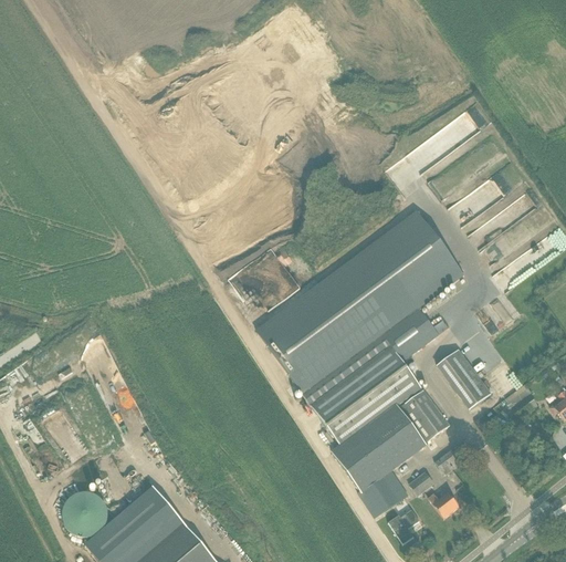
[(438,333),(419,306),(464,273),(418,211),(257,332),(311,403),(389,344),(401,360),(438,333)]
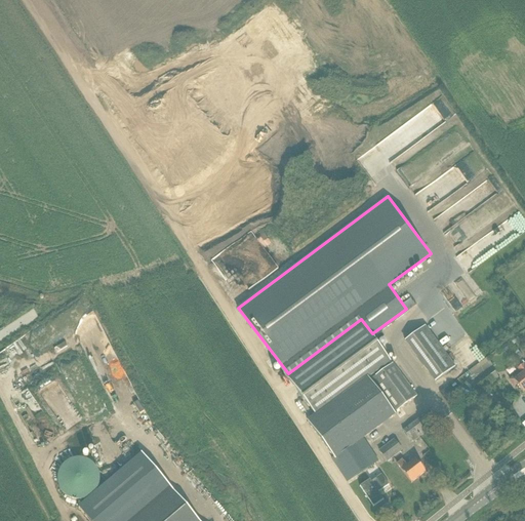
[(396,412),(392,407),(394,406),(397,410),(417,395),(392,360),(392,361),(372,333),(361,319),(288,373),(318,413),(309,419),(335,454),(336,456),(359,440),(396,412)]
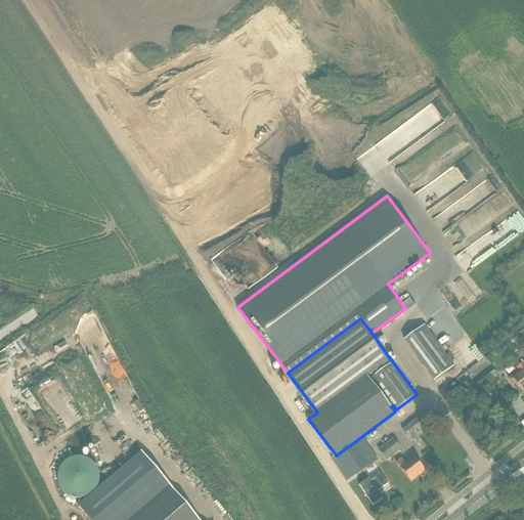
[(433,379),(454,362),(424,321),(403,338),(433,379)]
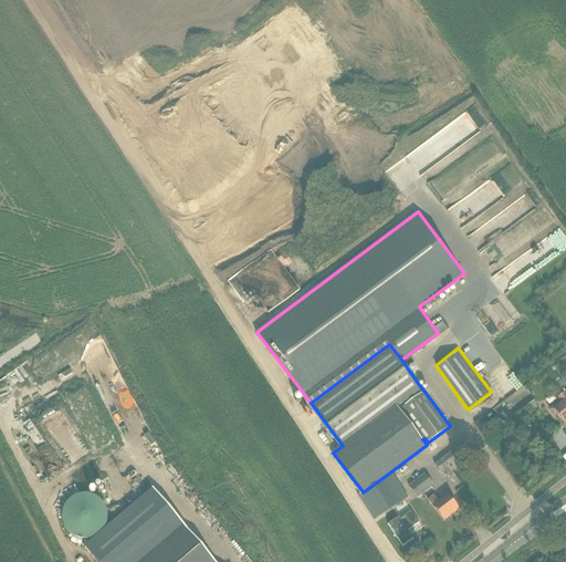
[(563,401),(557,404),(555,402),(549,406),(554,413),(557,412),(564,420),(565,418),(565,392),(564,389),(557,394),(563,401)]
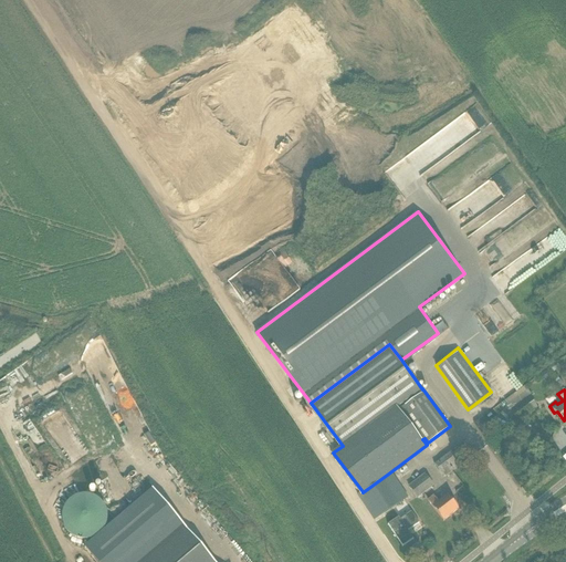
[(511,408),(517,418),(536,404),(530,394),(511,408)]
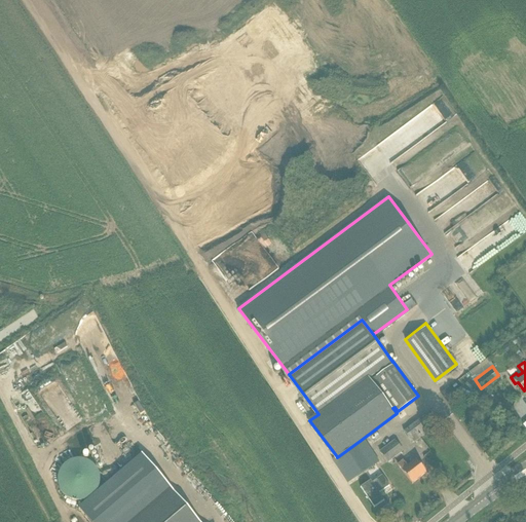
[(404,427),(412,440),(439,420),(430,408),(404,427)]
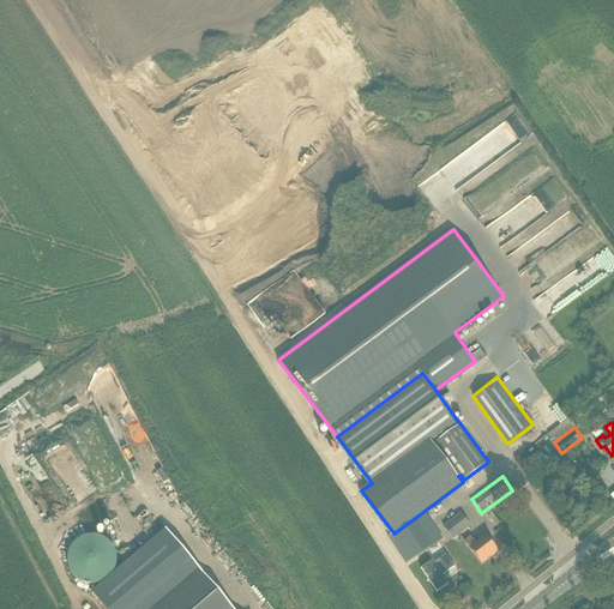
[(443,524),(452,536),(470,523),(461,510),(443,524)]
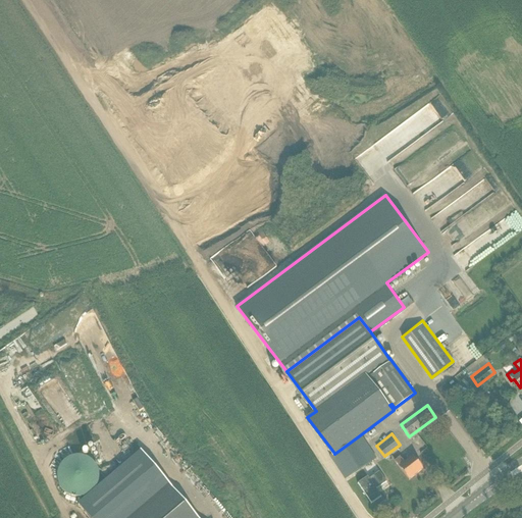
[(331,454),(346,476),(371,460),(357,437),(334,454),(333,452),(331,454)]
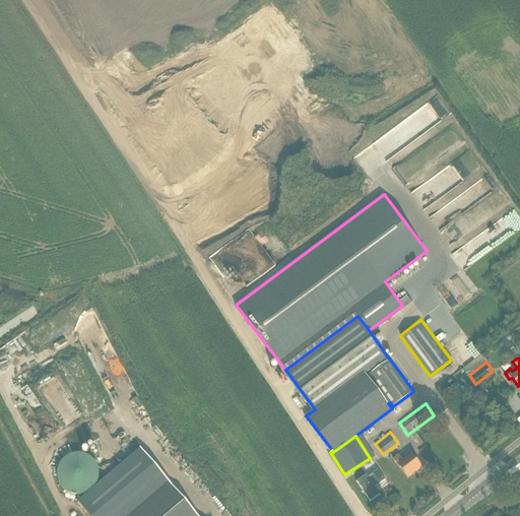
[(199,515),(137,443),(110,466),(116,473),(81,503),(91,515),(199,515)]
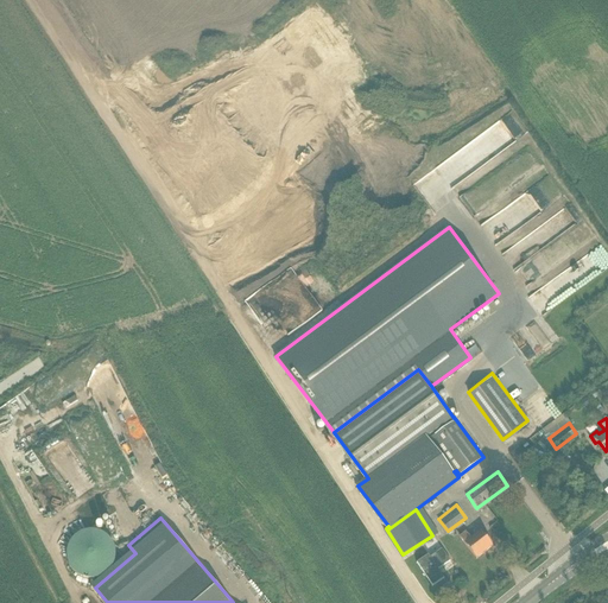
[(67,553),(68,559),(70,565),(75,570),(81,573),(88,575),(94,576),(100,573),(105,571),(109,566),(113,560),(114,554),(115,548),(113,543),(111,537),(105,531),(97,527),(89,527),(81,528),(75,532),(71,535),(69,541),(67,546),(67,553)]
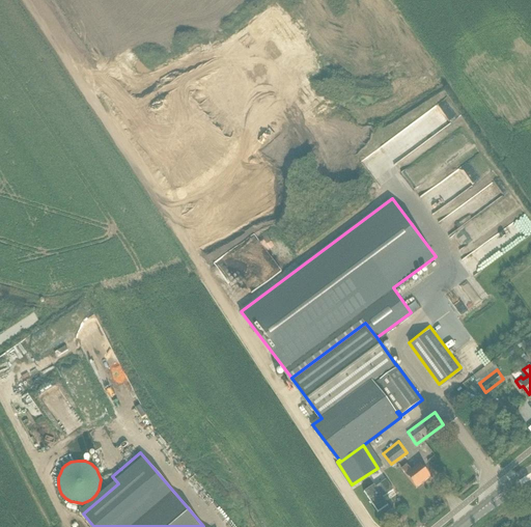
[(401,466),(410,476),(416,484),(429,474),(419,461),(412,467),(407,462),(401,466)]
